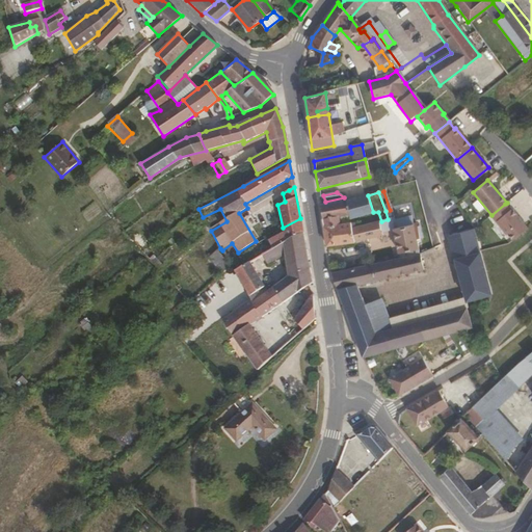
[(373,212),(368,195),(346,201),(349,213),(350,219),(373,212)]
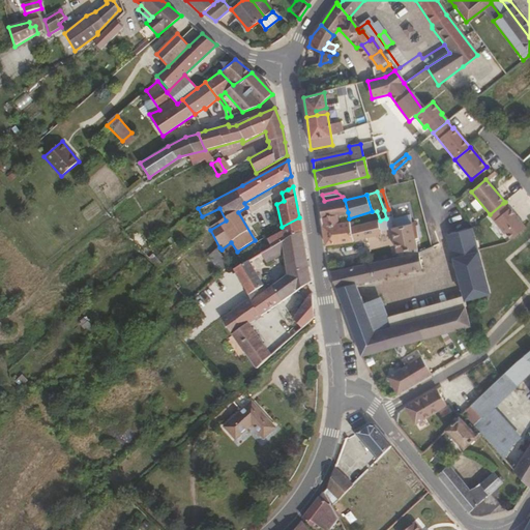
[(348,212),(345,200),(319,205),(321,218),(336,214),(348,212)]
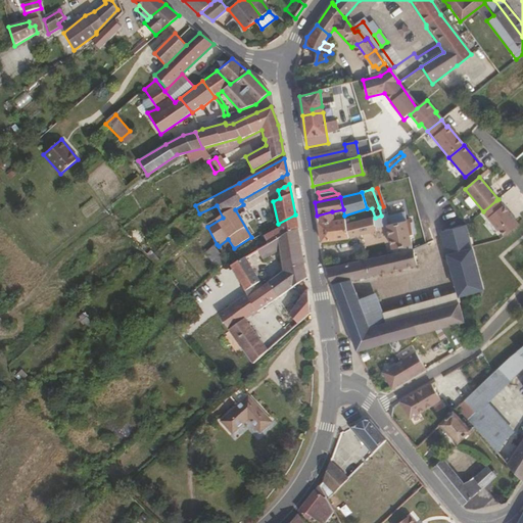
[(519,226),(504,206),(503,207),(496,200),(483,211),(482,212),(498,232),(500,231),(505,237),(519,226)]
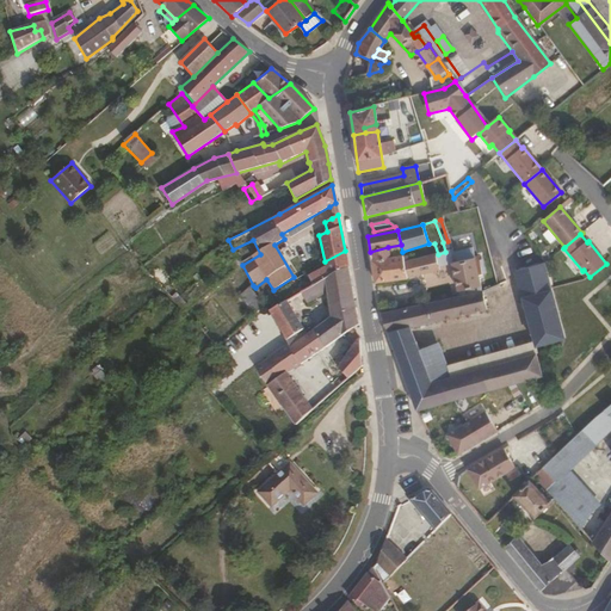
[(402,252),(401,245),(388,247),(389,254),(402,252)]
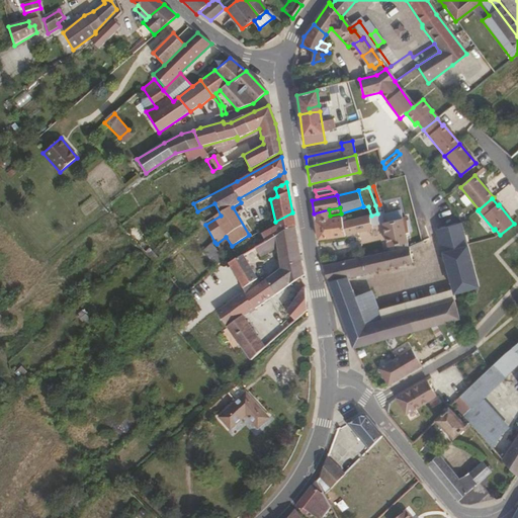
[(346,236),(343,223),(341,217),(331,219),(330,216),(329,209),(314,213),(318,240),(346,236)]
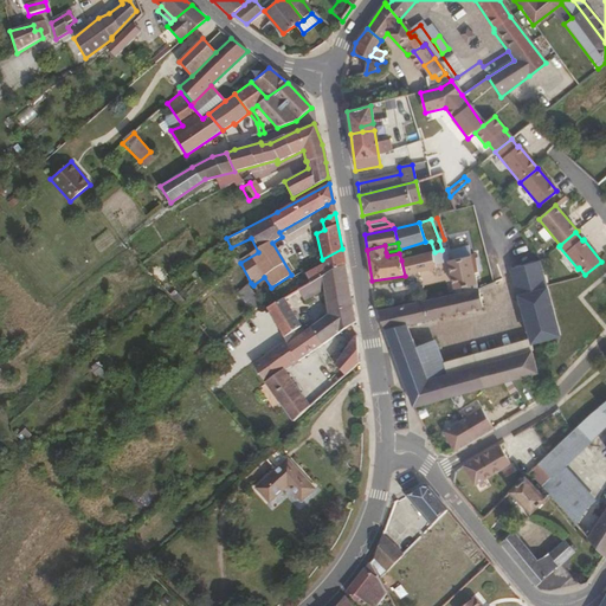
[(469,256),(466,245),(447,251),(451,259),(451,260),(469,256)]
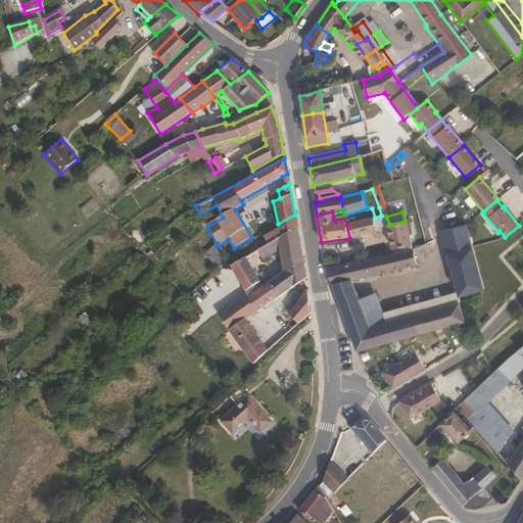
[(268,244),(297,227),(295,215),(278,224),(278,227),(264,235),(268,244)]
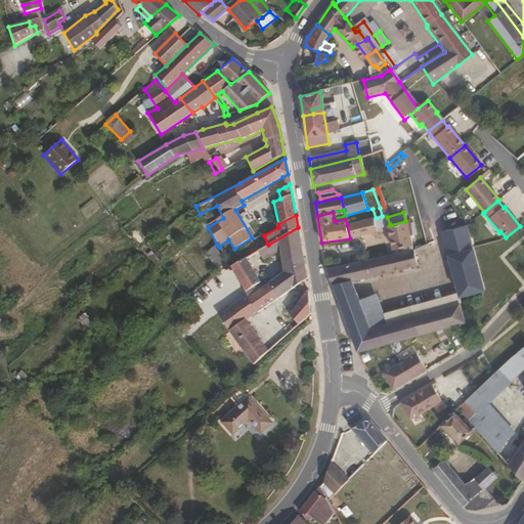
[(390,224),(387,217),(387,215),(382,216),(376,218),(373,219),(375,228),(387,225),(390,224)]
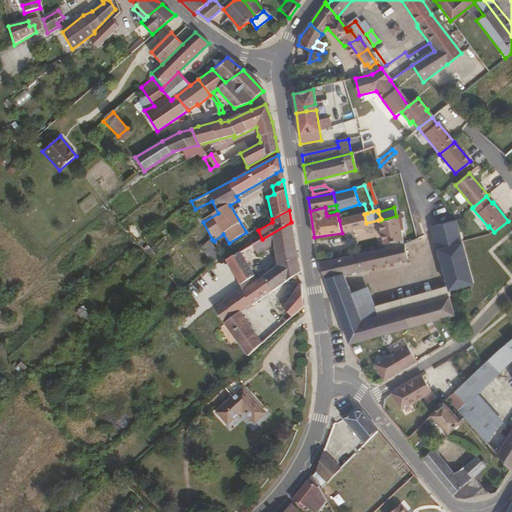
[(366,223),(364,214),(339,220),(342,233),(353,230),(353,227),(367,224),(366,223)]
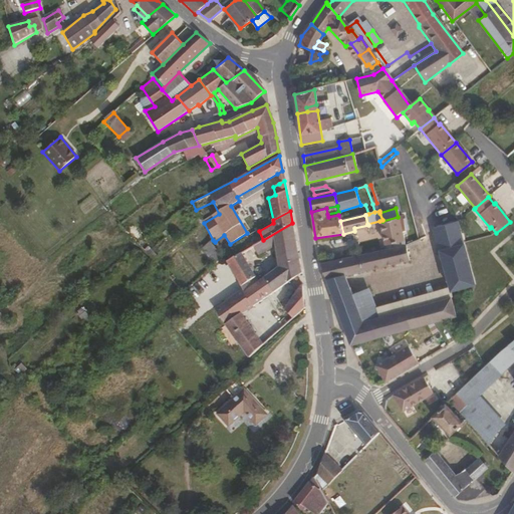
[(406,244),(402,231),(405,230),(402,216),(398,217),(382,221),(382,220),(379,221),(387,249),(406,244)]
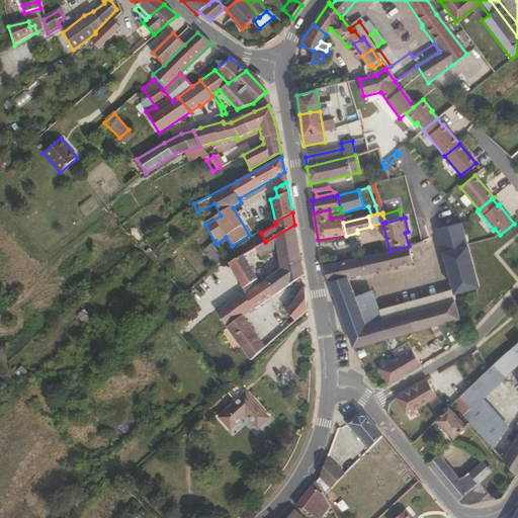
[(479,288),(461,223),(437,231),(453,290),(454,294),(479,288)]
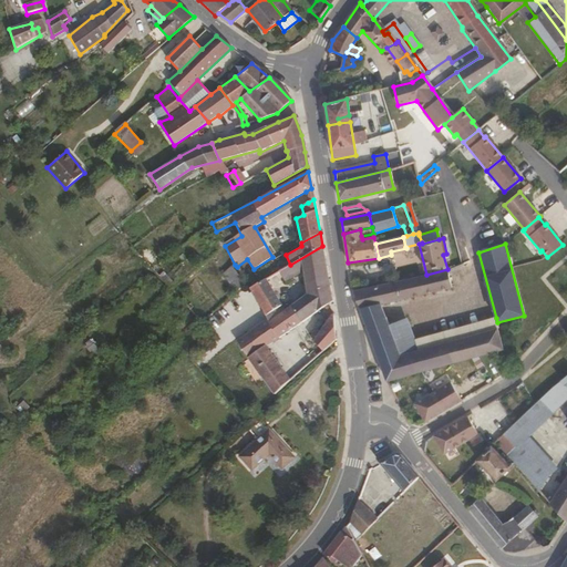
[(327,303),(332,300),(322,246),(290,265),(275,274),(280,282),(303,269),(307,295),(290,306),(301,321),(327,303)]
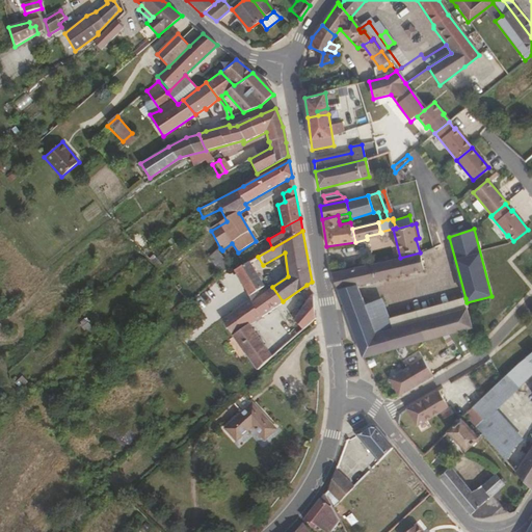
[(222,250),(220,248),(208,257),(217,267),(215,269),(217,272),(218,271),(220,274),(230,264),(222,250)]
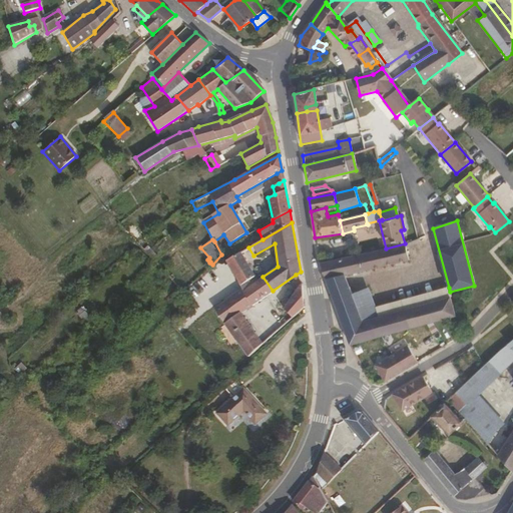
[(351,346),(456,317),(449,298),(378,318),(362,322),(352,294),(345,277),(409,261),(405,243),(386,248),(320,264),(351,346)]
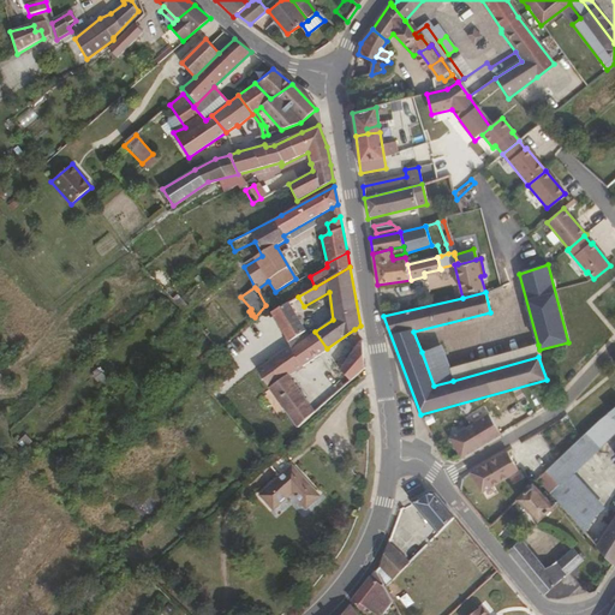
[(308,336),(288,303),(270,312),(290,347),(291,348),(308,336)]
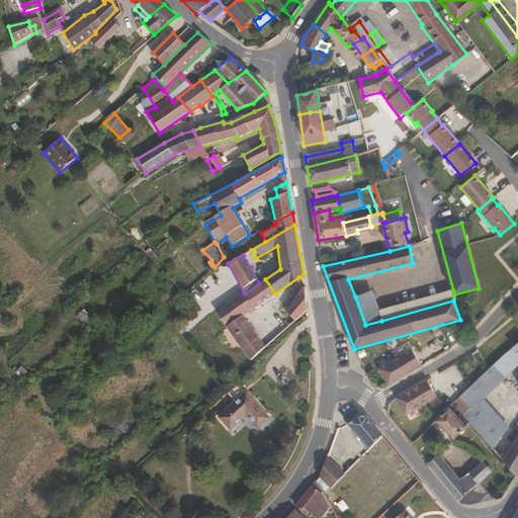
[(307,310),(305,286),(298,277),(275,293),(289,310),(287,312),(294,321),(307,310)]
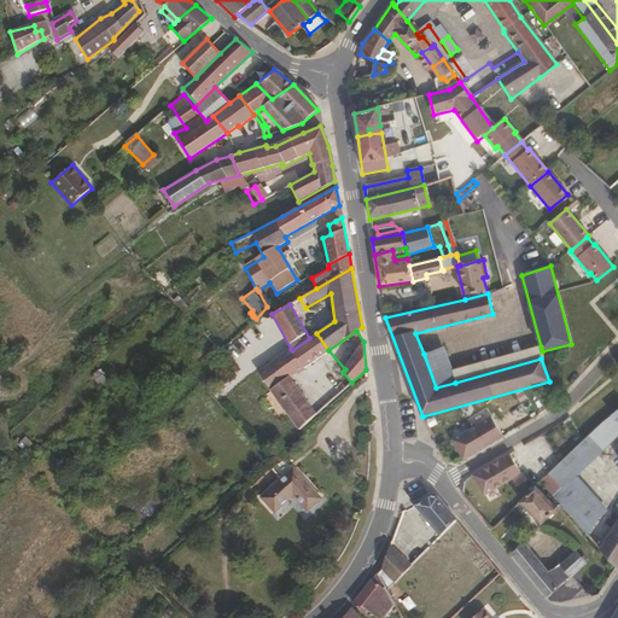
[(290,375),(328,350),(316,333),(309,338),(292,350),(291,349),(260,372),(298,430),(316,414),(290,375)]
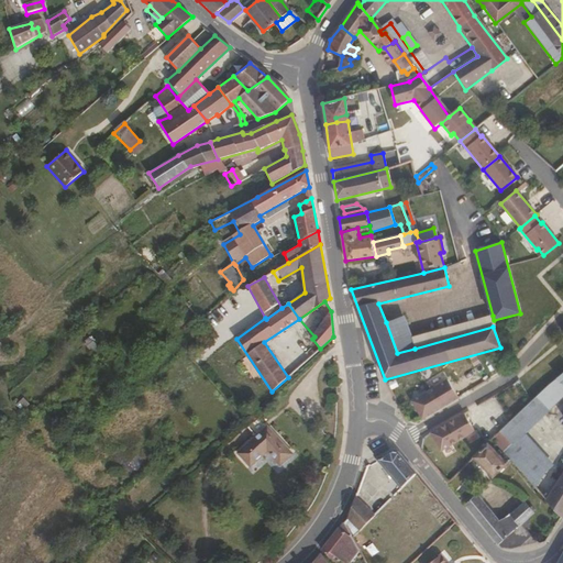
[(415,349),(493,327),(494,320),(493,316),(411,339),(415,349)]
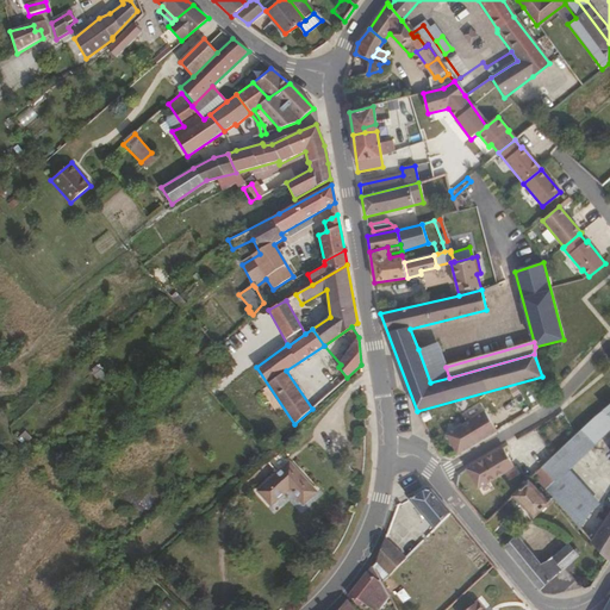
[(446,367),(437,343),(418,349),(430,383),(449,378),(446,367)]
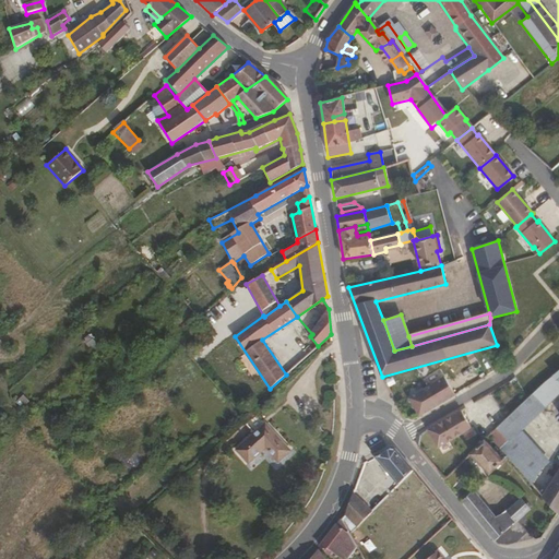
[(304,358),(313,349),(309,346),(299,354),(304,358)]
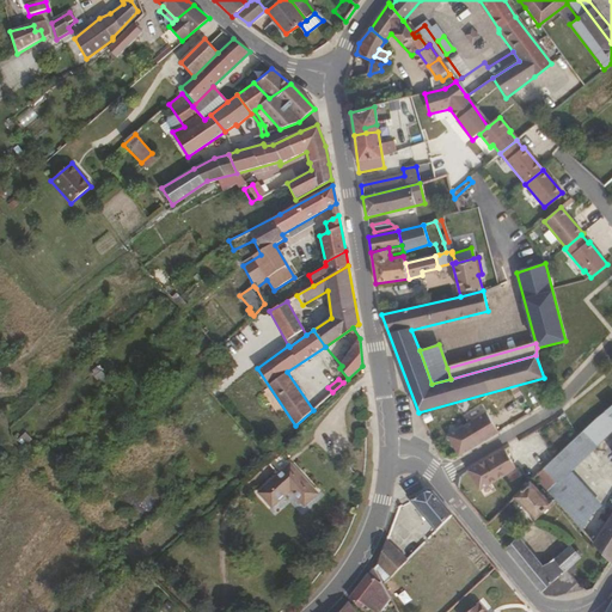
[(581,464),(611,430),(611,417),(605,411),(565,450),(581,464)]
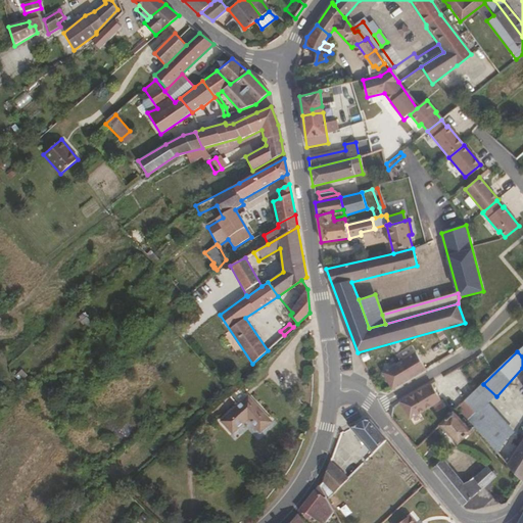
[(393,390),(426,371),(416,353),(383,373),(393,390)]
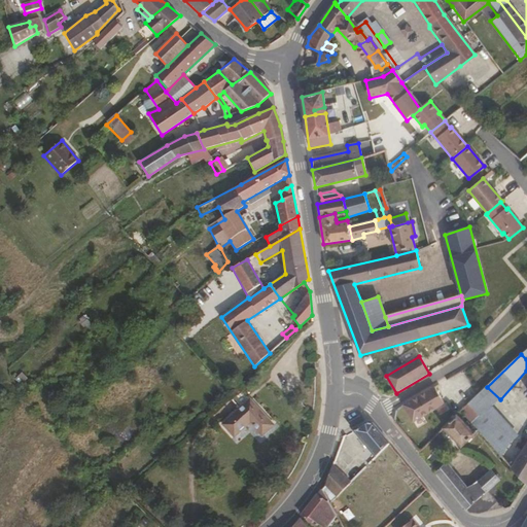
[(415,423),(446,403),(435,387),(405,406),(415,423)]
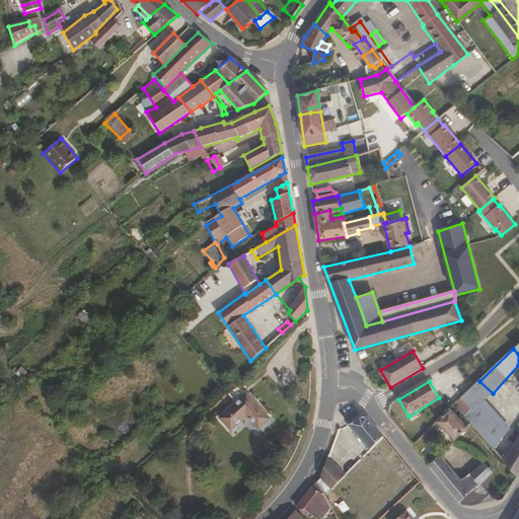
[(514,434),(485,400),(493,393),(479,381),(462,398),(471,408),(462,418),(469,425),(490,448),(505,430),(514,434)]
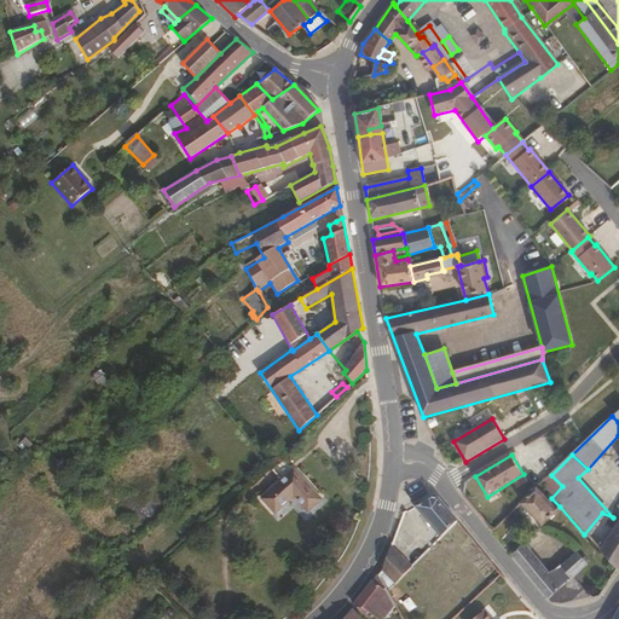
[(320,498),(294,469),(262,498),(275,512),(294,495),(308,510),(320,498)]
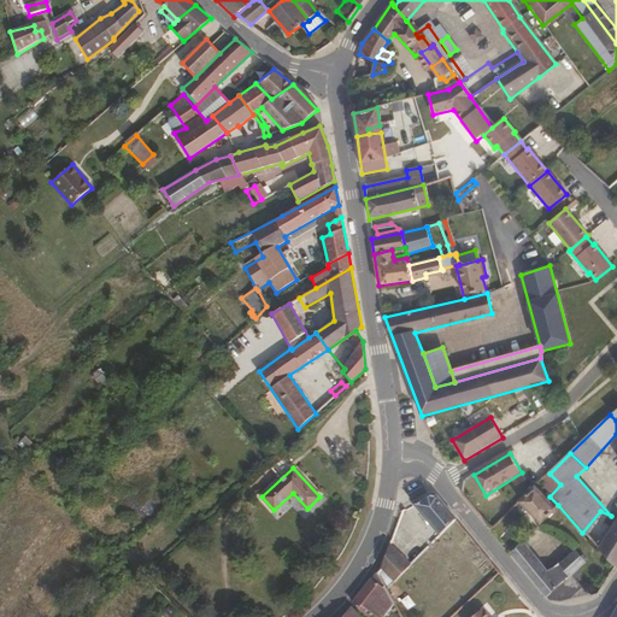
[(550,497),(560,485),(550,474),(539,483),(550,495),(550,497)]
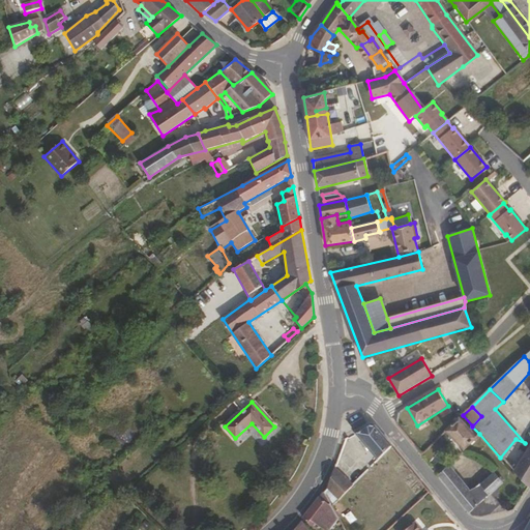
[(464,449),(479,434),(472,427),(472,425),(470,428),(467,424),(466,425),(459,419),(446,432),(464,449)]
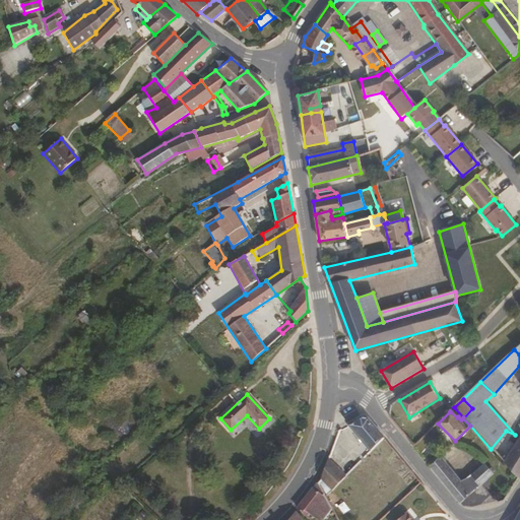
[(384,438),(369,419),(360,416),(348,425),(371,452),(384,438)]
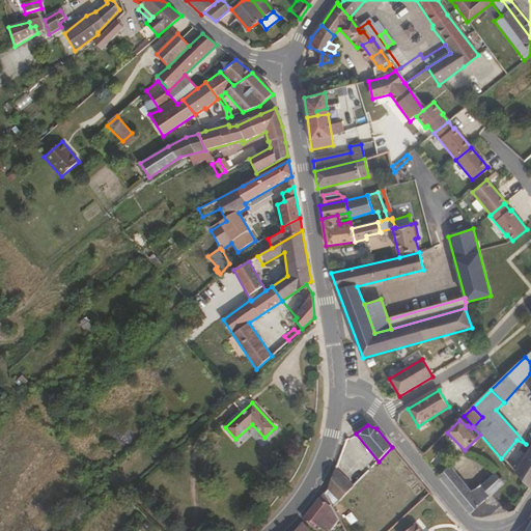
[(529,488),(530,485),(530,444),(530,446),(526,444),(516,440),(501,458),(529,488)]
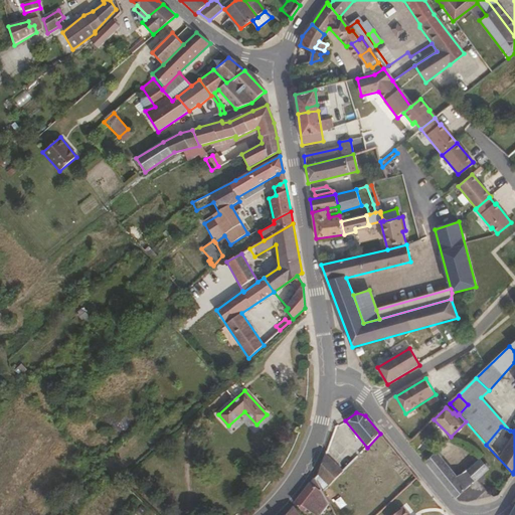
[(483,480),(480,477),(487,470),(481,462),(469,473),(467,470),(459,478),(436,453),(424,463),(457,501),(468,503),(490,497),(479,485),(483,480)]
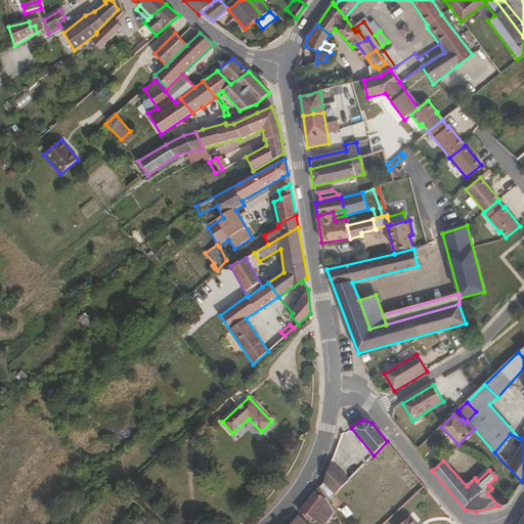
[(349,480),(331,462),(324,482),(320,486),(322,491),(326,486),(335,494),(349,480)]
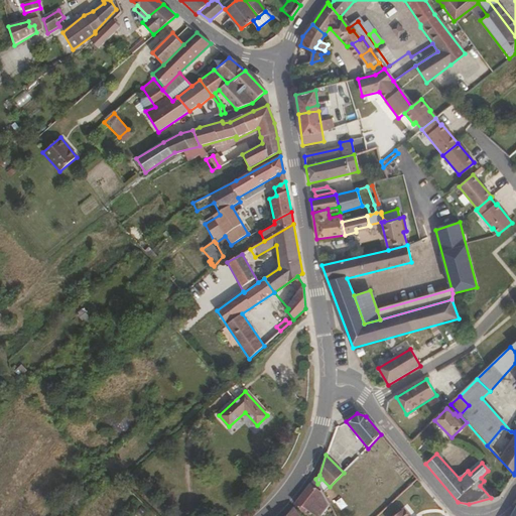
[(317,515),(329,502),(317,484),(315,479),(295,504),(307,513),(309,509),(317,515)]
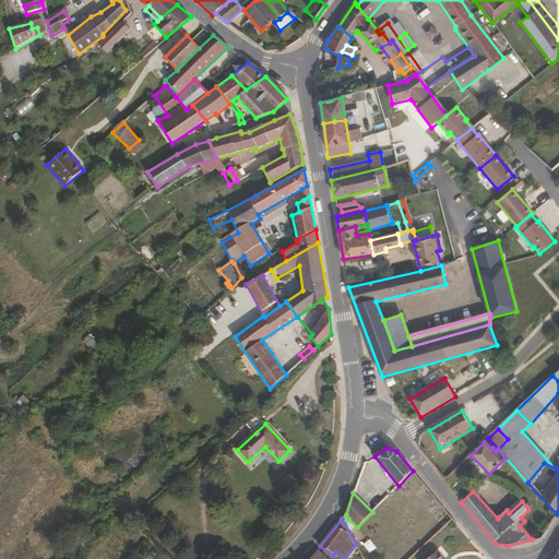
[(325,558),(318,549),(310,558),(325,558)]
